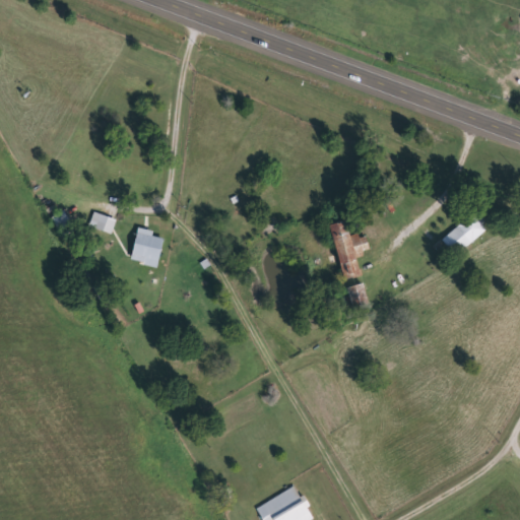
[(71,223),(60,231),(52,217),(63,210),(71,223)]
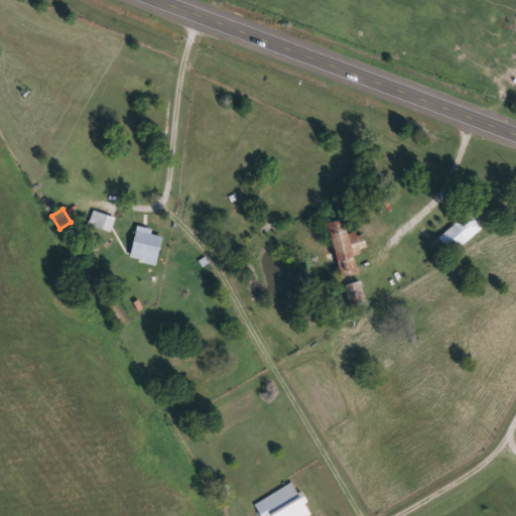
[(485,225),(453,255),(437,239),(471,209),(485,225)]
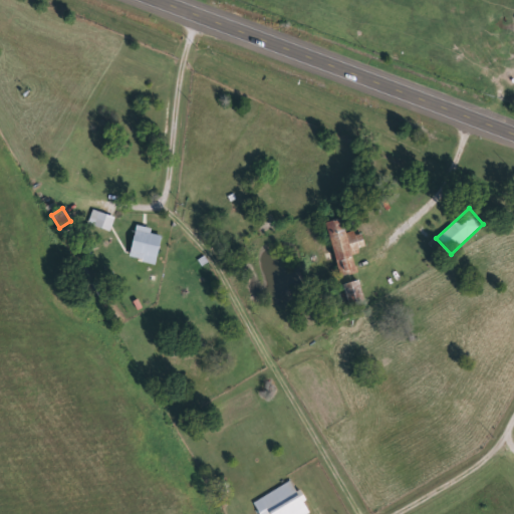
[(110,231),(88,224),(92,210),(114,217),(110,231)]
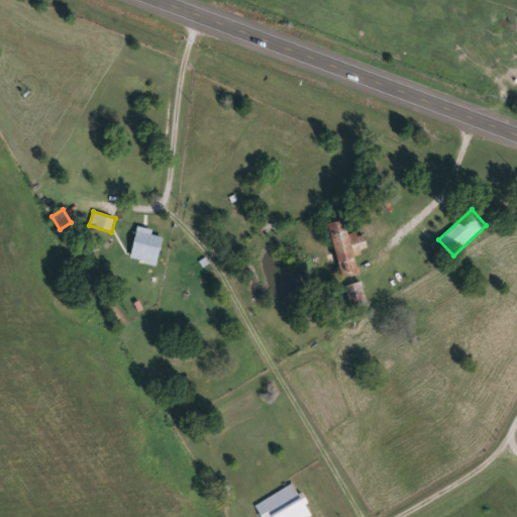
[(352,256),(357,275),(341,280),(325,224),(342,219),(346,234),(354,232),(360,253),(352,256)]
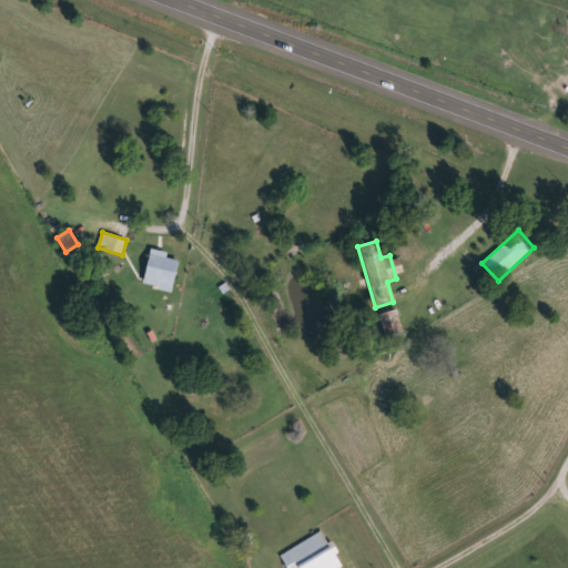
[(166,253),(165,257),(179,261),(172,288),(142,281),(150,249),(166,253)]
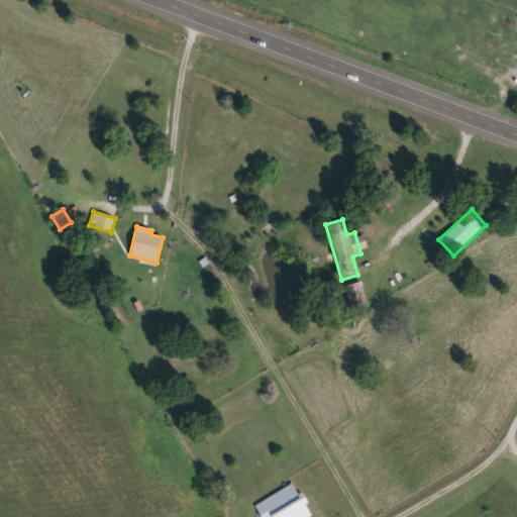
[(343,285),(360,282),(366,303),(347,307),(343,285)]
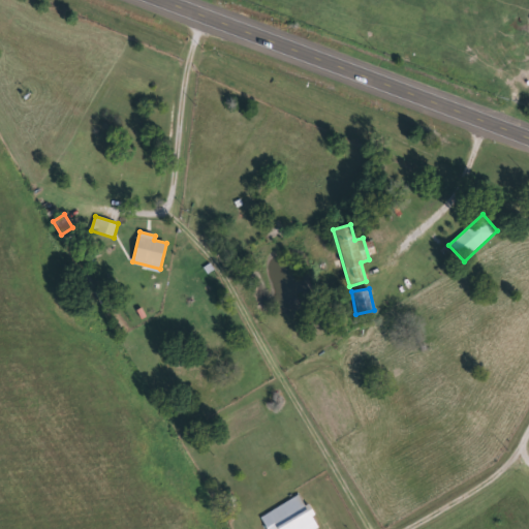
[(267,528),(260,519),(299,494),(319,527),(315,528),(267,528)]
